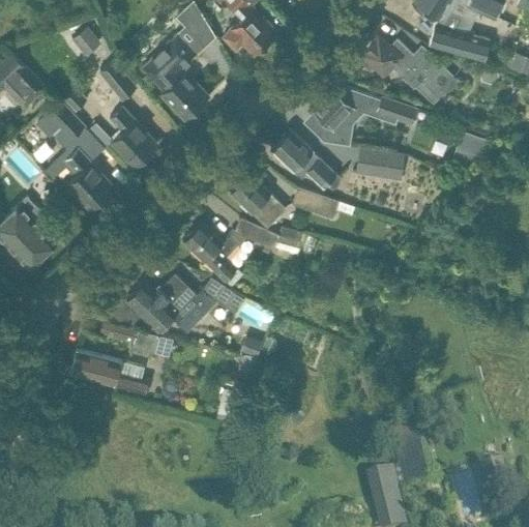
[(270,17),(257,2),(256,1),(257,0),(227,0),(242,16),(231,27),(233,28),(224,37),(236,51),(245,41),(256,53),(280,31),(268,19),(270,17)]
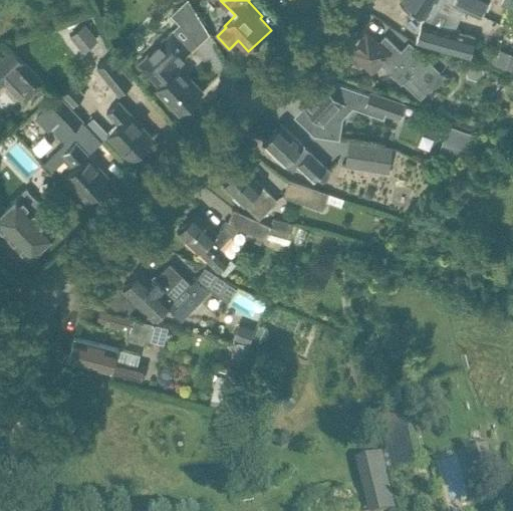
[(402,0),(401,2),(431,23),(438,12),(447,17),(452,5),(481,19),(490,0),(402,0)]
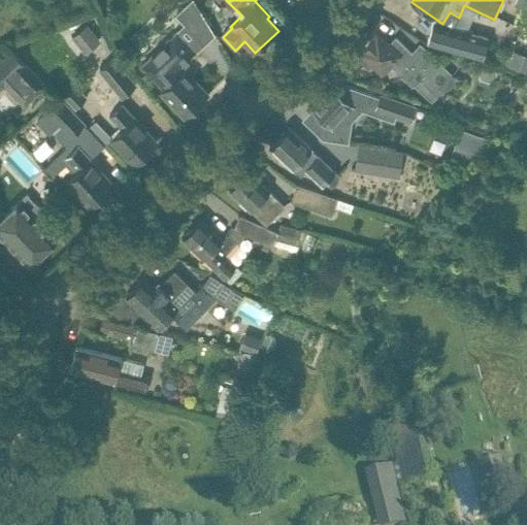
[(194,1),(189,6),(177,17),(186,26),(192,32),(205,20),(194,1)]
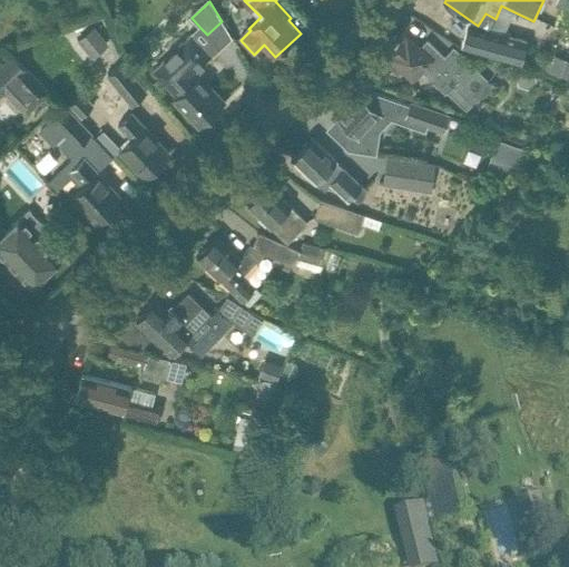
[(529,45),(469,28),(462,49),(522,67),(529,45)]
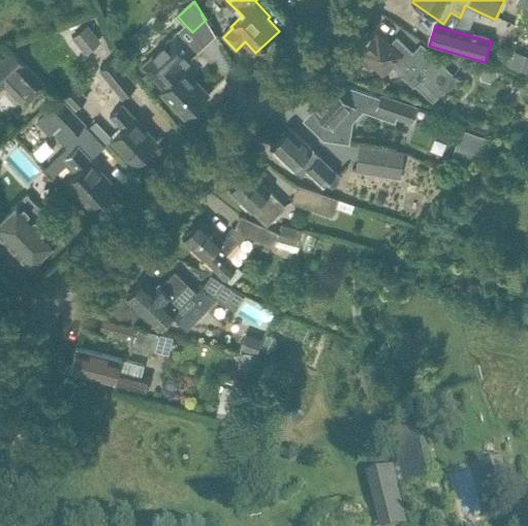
[(82,48),(94,37),(87,27),(73,37),(82,48)]
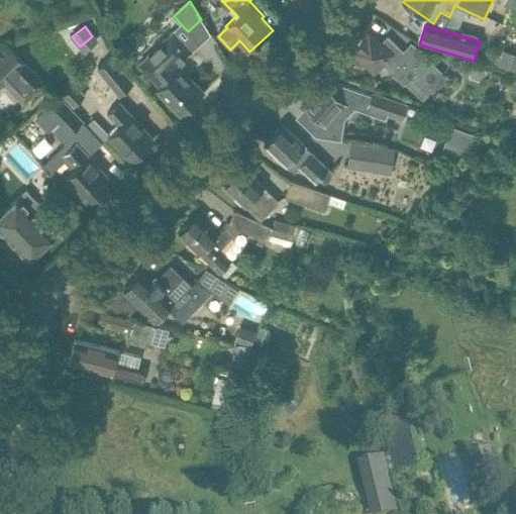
[(174,32),(139,65),(161,88),(157,92),(171,107),(173,104),(183,115),(203,96),(180,71),(179,71),(178,72),(176,69),(181,64),(182,64),(187,60),(186,59),(192,54),(193,53),(175,33),(174,32)]
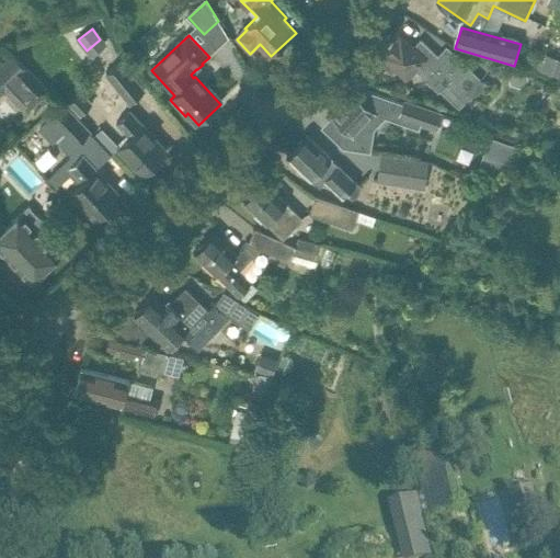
[(484,87),(461,65),(446,49),(437,58),(421,43),(413,52),(401,40),(385,57),(407,78),(415,69),(460,112),(484,87)]
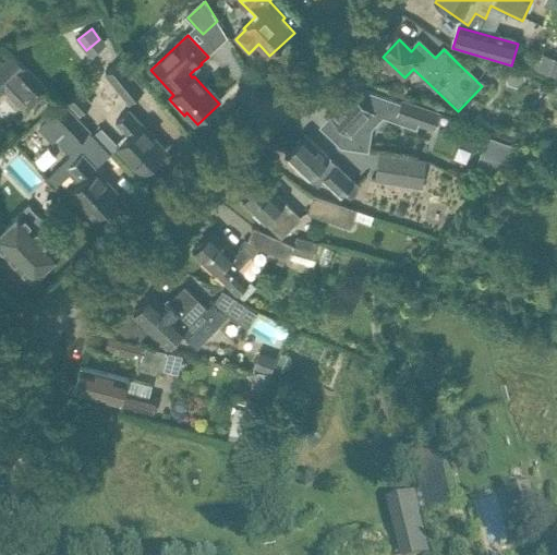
[(14,58),(0,70),(0,97),(5,93),(24,115),(47,95),(14,58)]
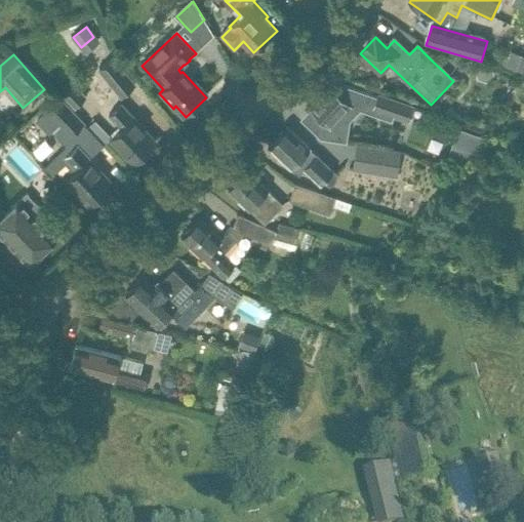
[(98,72),(122,99),(137,86),(114,56),(110,59),(107,55),(95,65),(101,71),(98,72)]
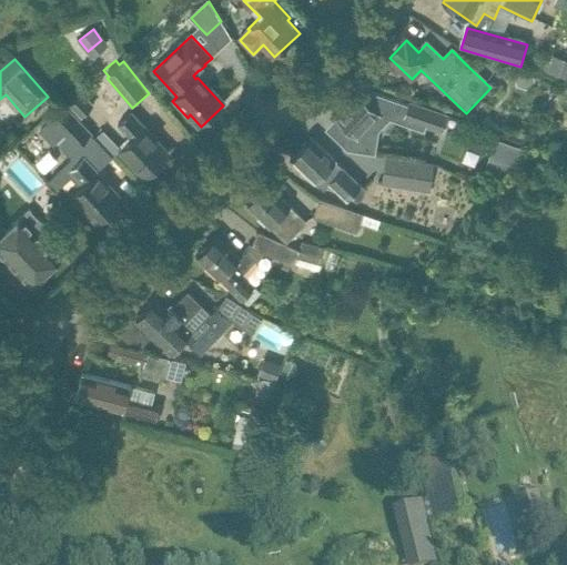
[(424,132),(426,129),(444,134),(449,117),(409,102),(408,107),(374,94),(366,101),(357,92),(355,94),(354,94),(350,99),(351,99),(347,102),(347,101),(335,114),(333,117),(358,140),(372,125),(377,131),(377,133),(378,134),(378,132),(391,120),(424,132)]
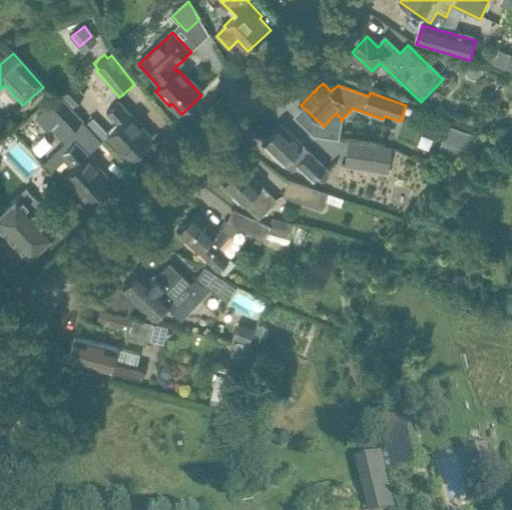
[(74,108),(85,97),(74,84),(62,95),(74,108)]
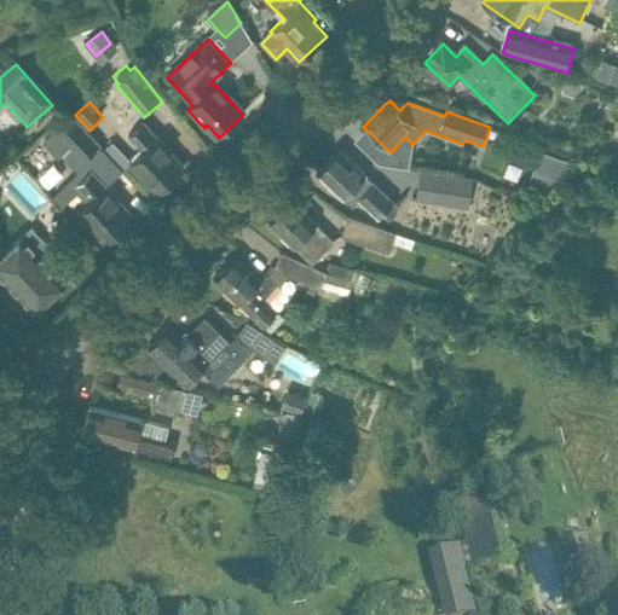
[(85,164),(100,145),(70,114),(53,131),(85,164)]
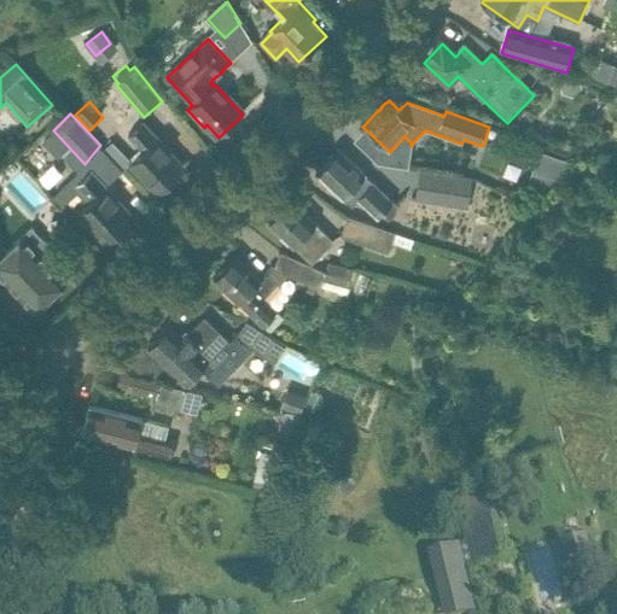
[(143,153),(132,164),(159,193),(184,171),(170,157),(173,155),(143,123),(128,138),(143,153)]
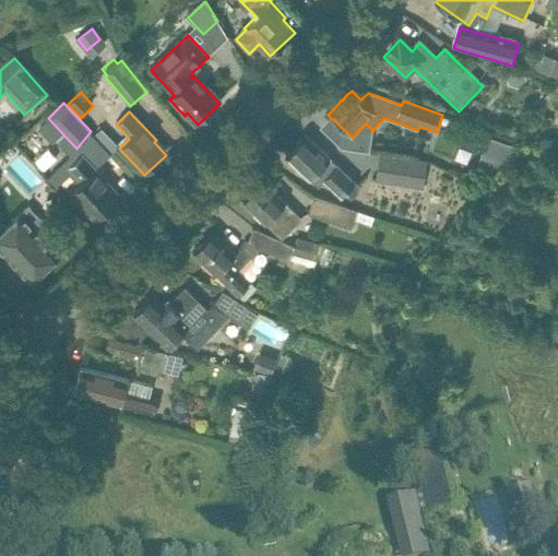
[(324,182),(342,200),(345,196),(352,201),(357,199),(359,188),(356,185),(357,184),(339,166),(337,166),(331,161),(332,158),(307,134),(285,157),(311,182),(312,181),(319,188),(324,182)]
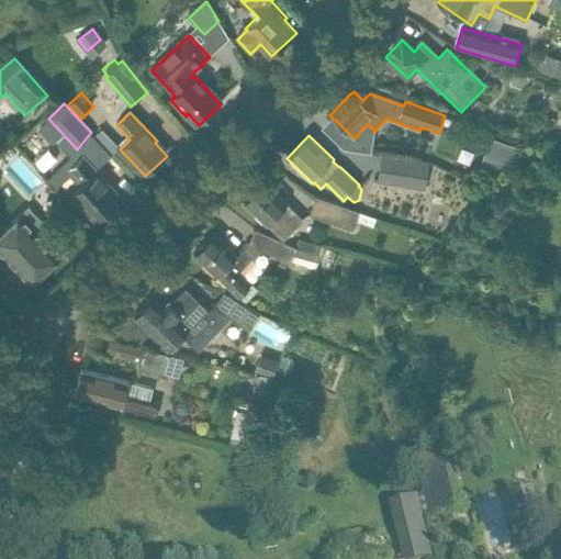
[(110,138),(103,145),(112,154),(119,147),(110,138)]
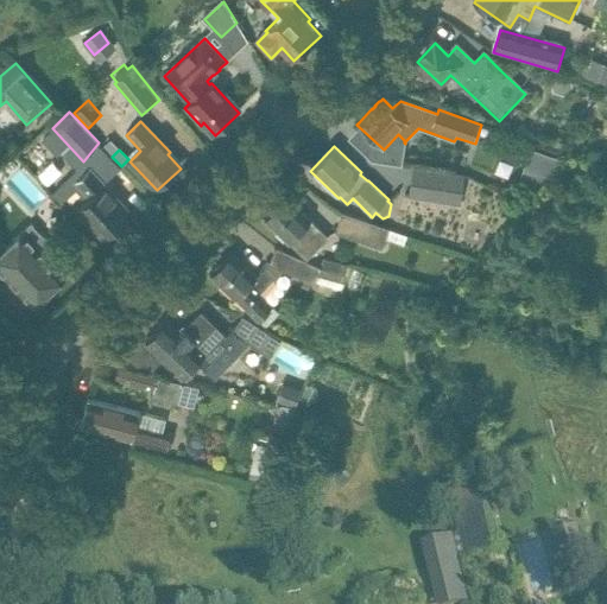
[(519,189),(537,195),(563,163),(532,152),(519,189)]
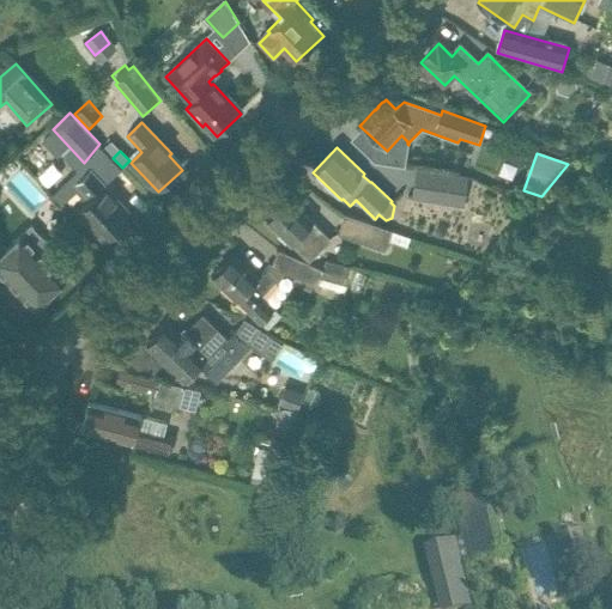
[(90,171),(58,202),(73,219),(80,212),(107,241),(131,218),(117,205),(120,201),(90,171)]
